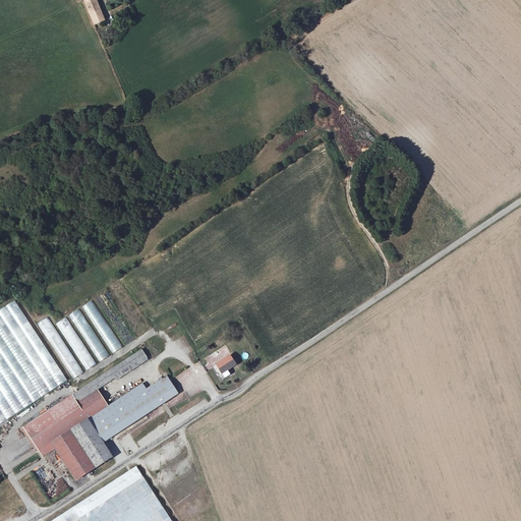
[(105,21),(96,0),(84,0),(96,24),(105,21)]
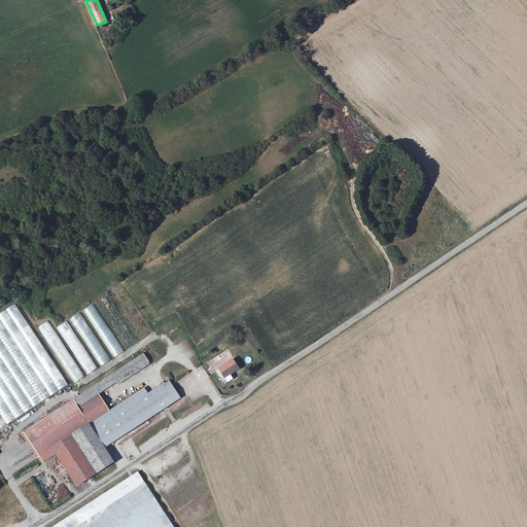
[(0,313),(0,428),(67,385),(14,304),(0,313)]
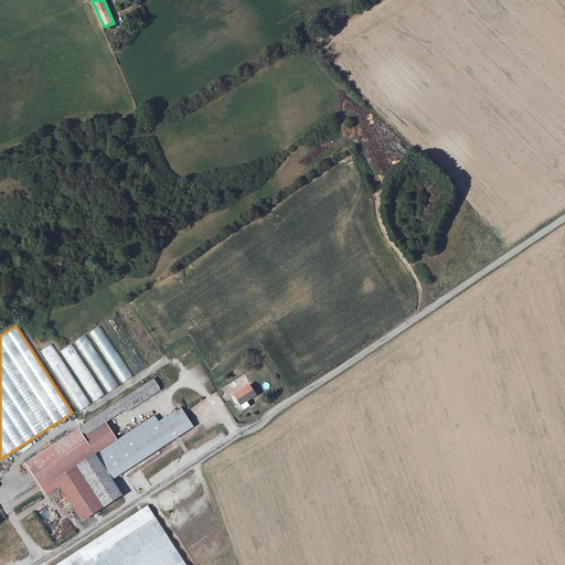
[(89,333),(123,382),(132,375),(100,326),(89,333)]
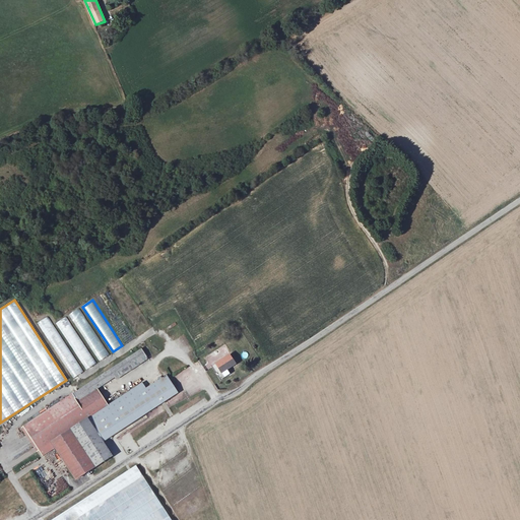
[(70,315),(100,361),(109,354),(79,309),(70,315)]
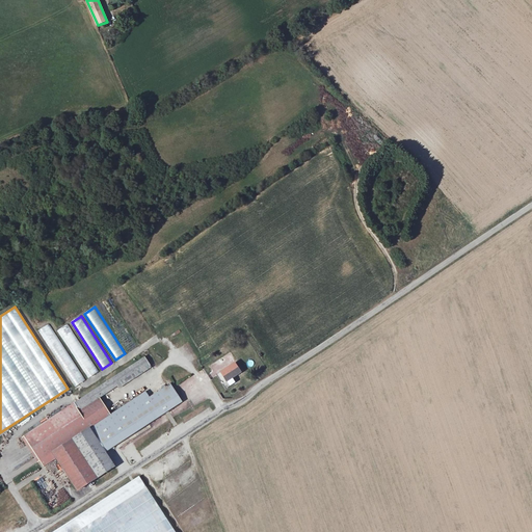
[(38,330),(75,387),(85,380),(49,324),(38,330)]
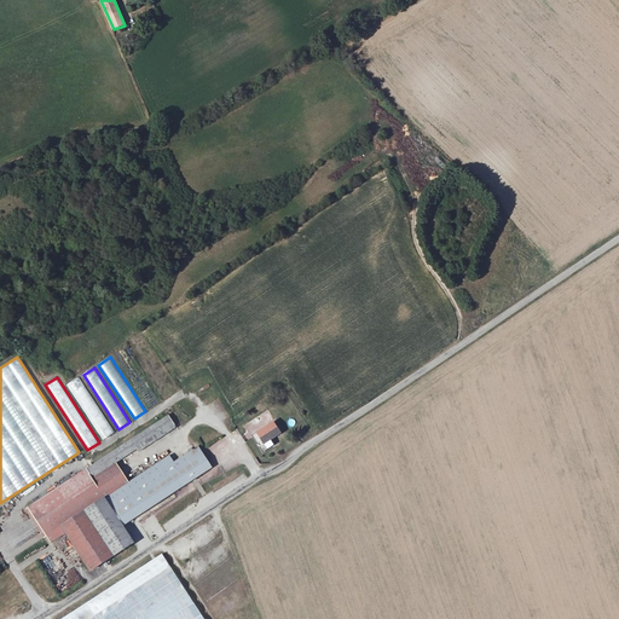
[(68,385),(103,439),(114,432),(79,377),(68,385)]
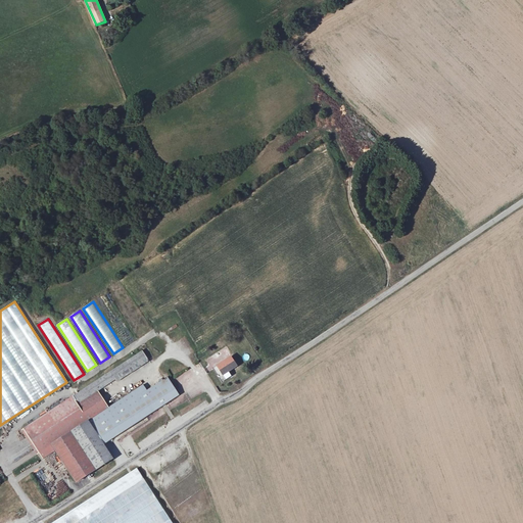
[(75,487),(113,463),(102,443),(175,396),(167,382),(135,401),(132,395),(109,411),(100,396),(149,364),(142,351),(24,430),(38,454),(49,446),(75,487)]
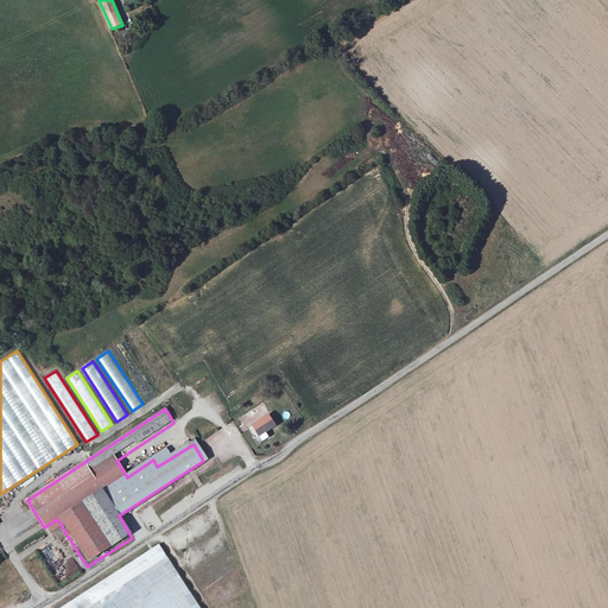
[(259,435),(273,425),(267,416),(252,425),(259,435)]
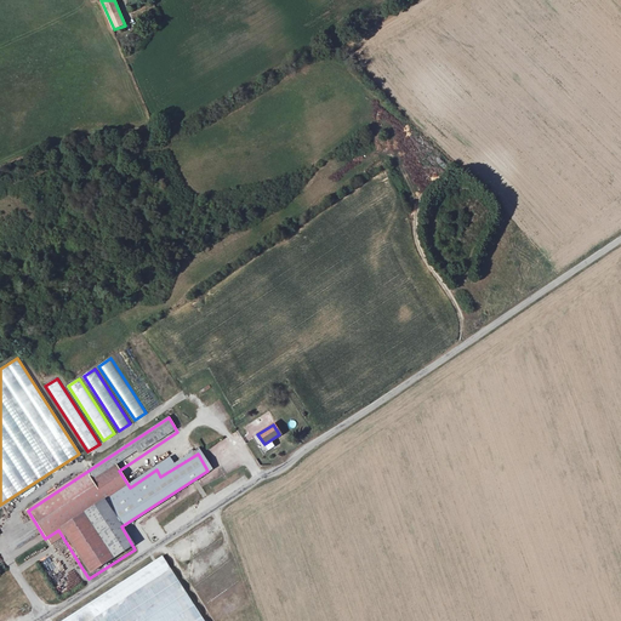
[(110,448),(113,451),(134,439),(130,436),(110,448)]
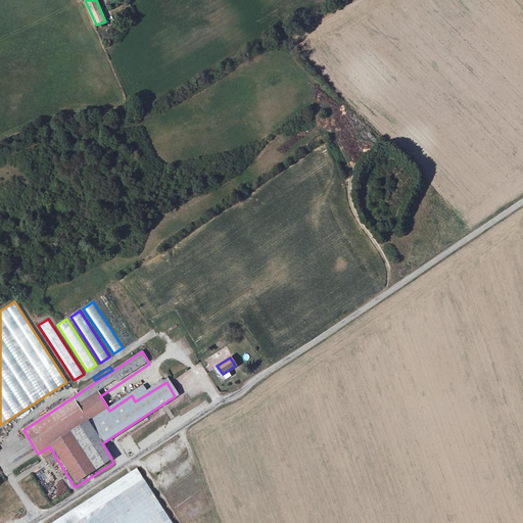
[(172,522),(138,469),(54,522),(172,522)]
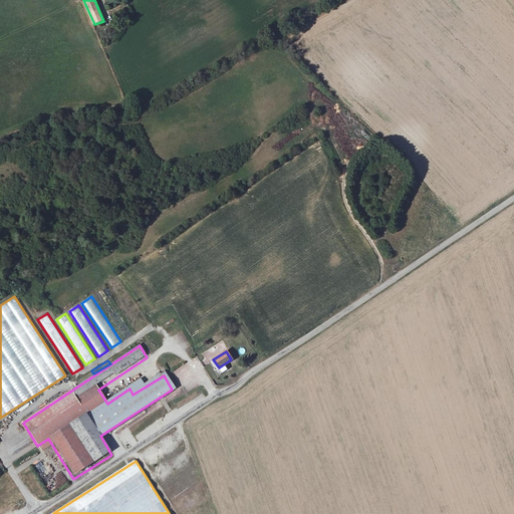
[(50,492),(66,483),(59,471),(51,475),(55,483),(47,487),(50,492)]
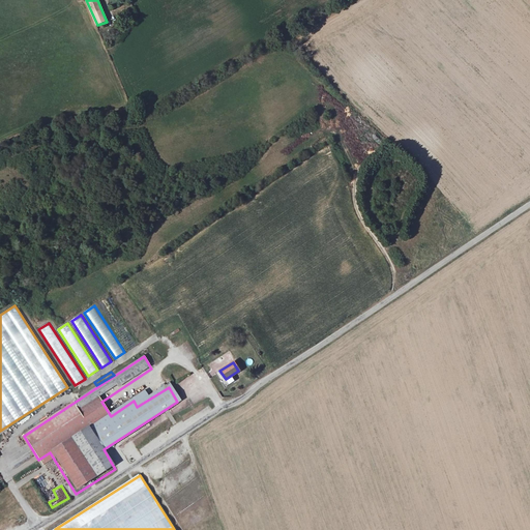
All buildings are outlined.
